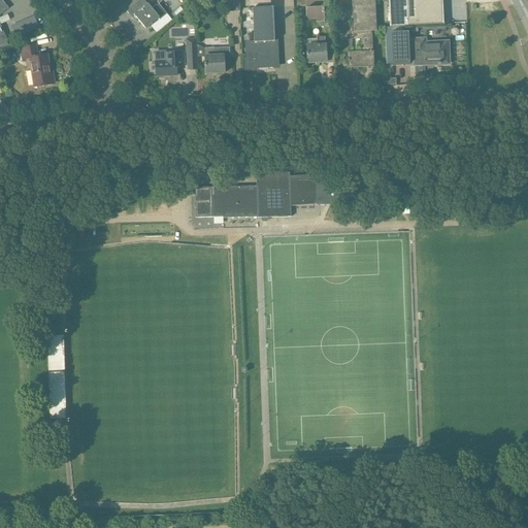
[(0,0),(0,43),(7,41),(0,24),(0,14),(8,8),(1,0),(0,0)]
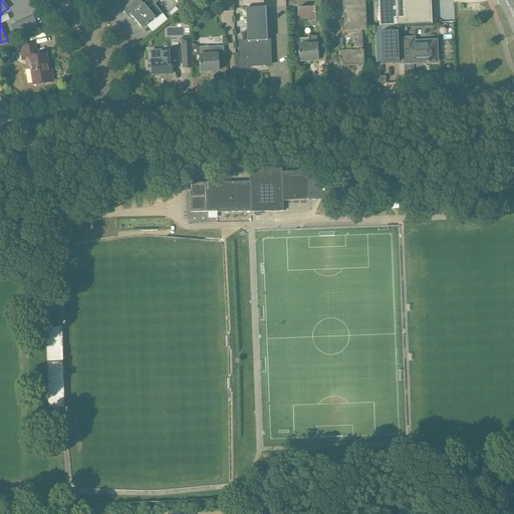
[(144,4),(140,0),(136,0),(122,11),(131,21),(134,18),(142,28),(155,17),(156,19),(163,13),(155,4),(148,9),(144,3),(144,4)]
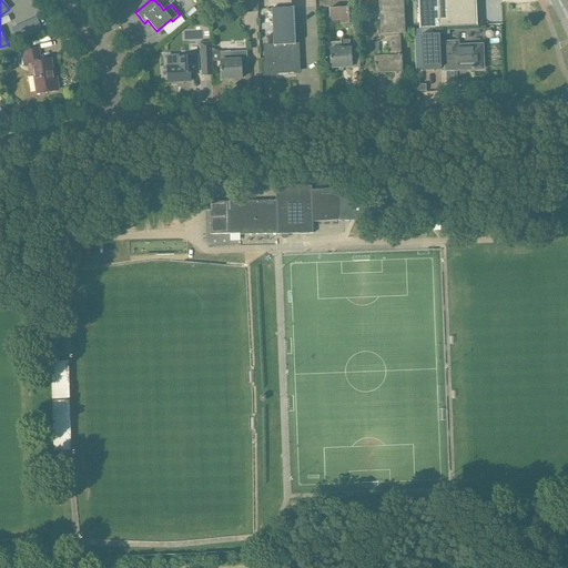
[(259,12),(257,1),(256,0),(243,0),(244,13),(259,12)]
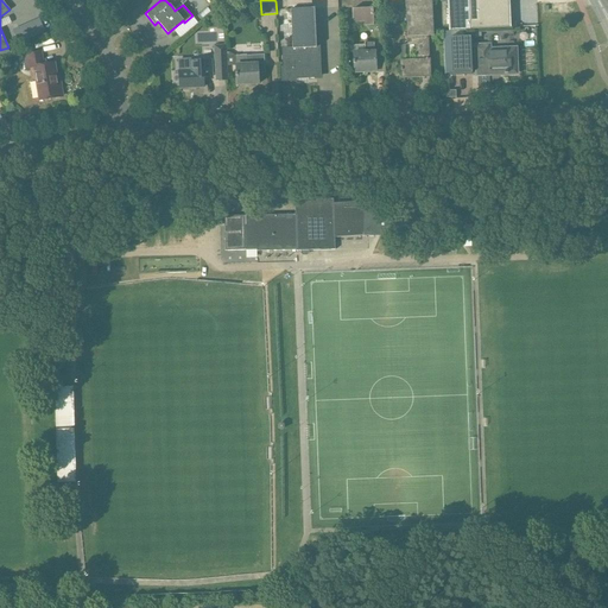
[(401,61),(400,61),(400,70),(401,70),(401,78),(430,77),(430,59),(429,59),(428,36),(434,36),(431,0),(405,0),(406,27),(407,45),(416,45),(416,59),(401,61)]
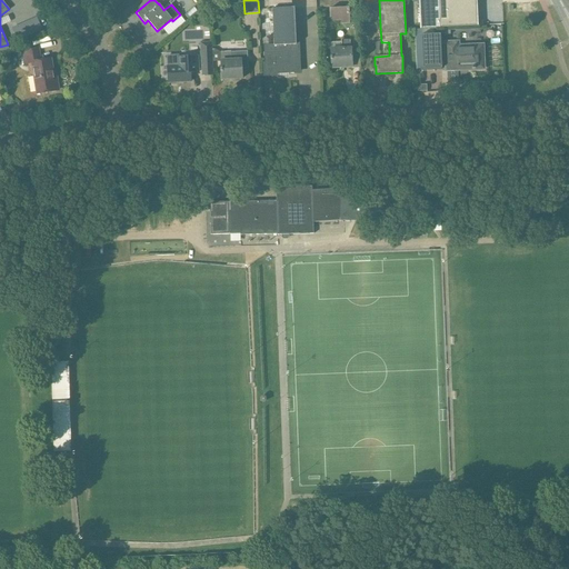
[(478,26),(476,0),(419,0),(420,29),(439,28),(478,26)]
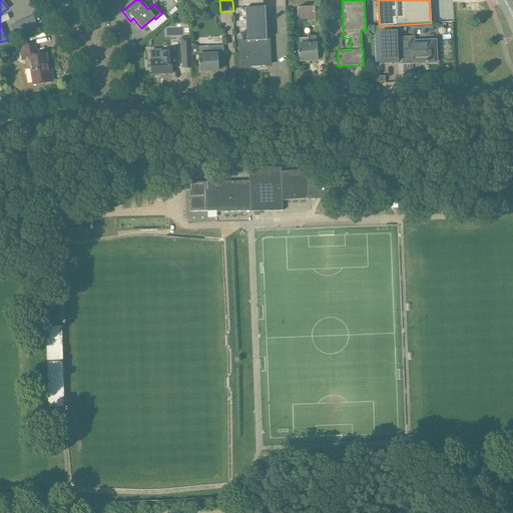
[(267,40),(266,7),(245,8),(247,48),(239,48),(240,57),(237,58),(237,59),(238,61),(239,63),(240,65),(241,66),(243,67),(245,67),(247,68),(248,68),(248,65),(252,65),(251,63),(261,63),(261,65),(271,64),(269,39),(267,40)]
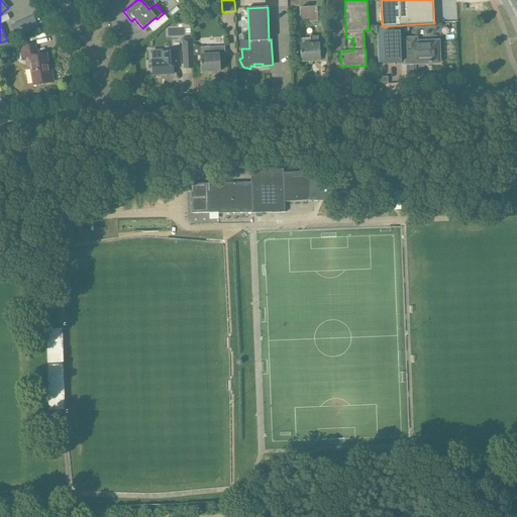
[(318,21),(317,7),(299,7),(299,19),(309,19),(309,22),(318,21)]
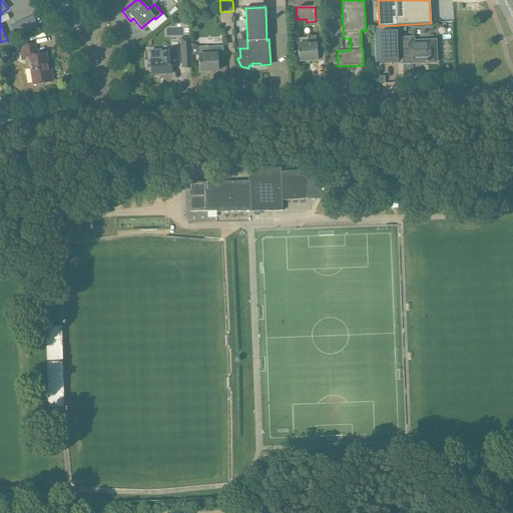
[(397,31),(380,32),(382,63),(398,62),(397,31)]
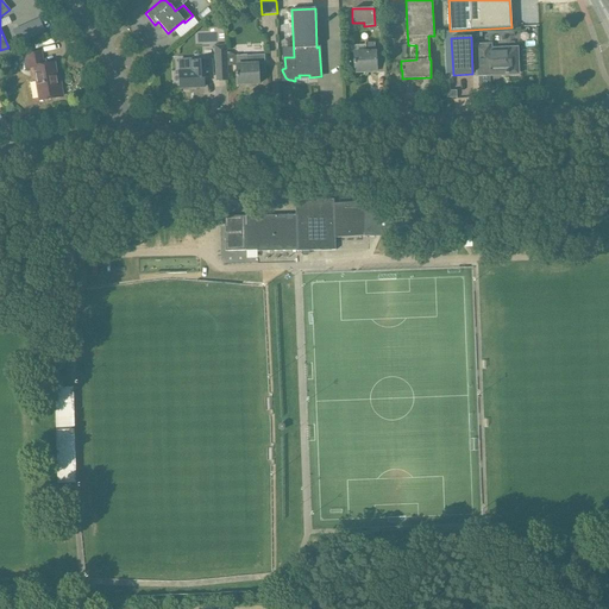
[(366,52),(353,54),(355,74),(376,73),(375,44),(365,44),(366,52)]
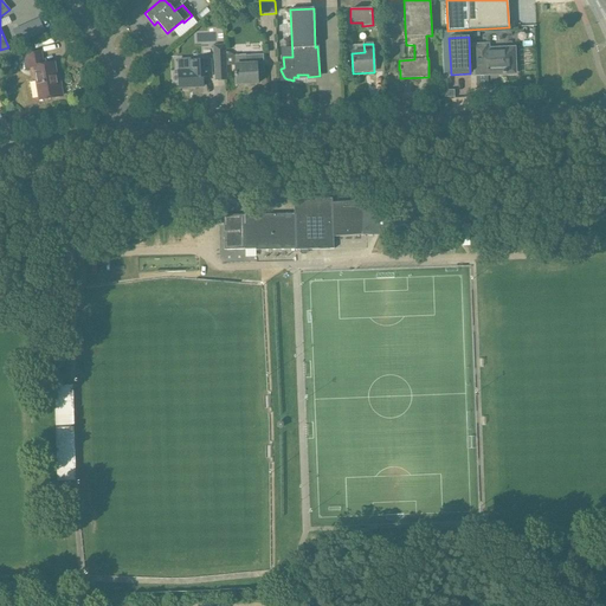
[(487,51),(487,46),(475,47),(476,73),(514,72),(513,50),(487,51)]
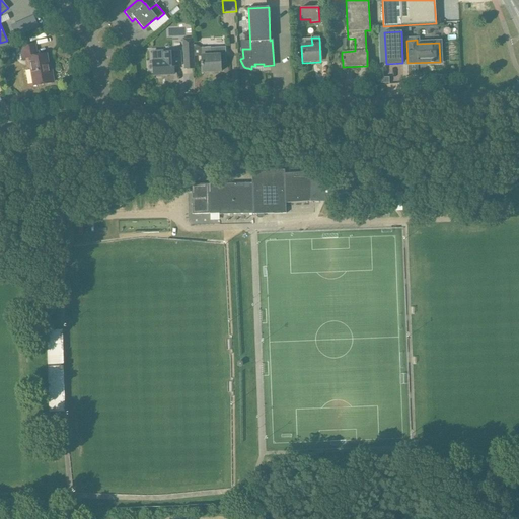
[(36,56),(35,45),(20,47),(22,58),(28,57),(33,85),(53,82),(50,67),(48,67),(46,54),(36,56)]
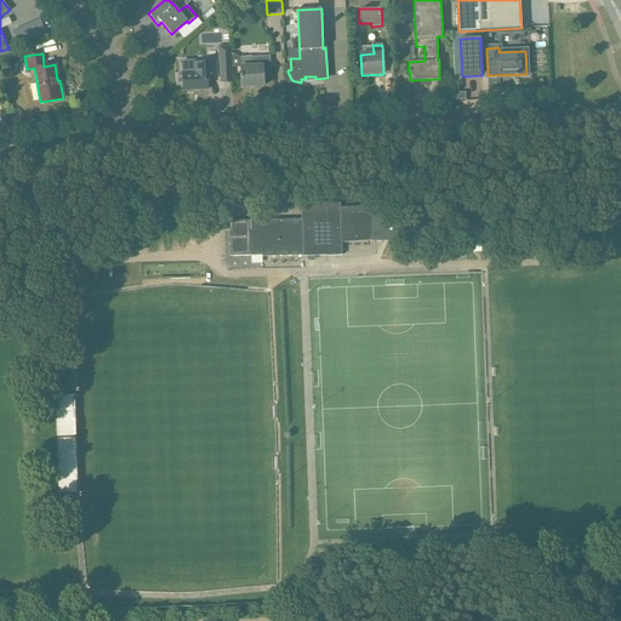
[(220,83),(231,81),(229,56),(218,56),(220,83)]
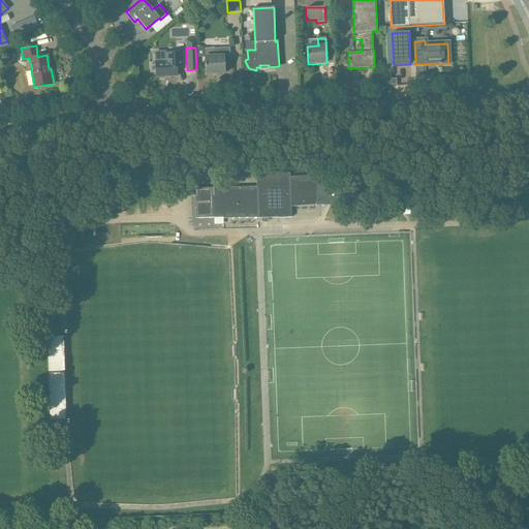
[(215,49),(205,49),(206,56),(206,64),(207,74),(224,73),(224,64),(230,64),(229,48),(223,48),(215,49)]
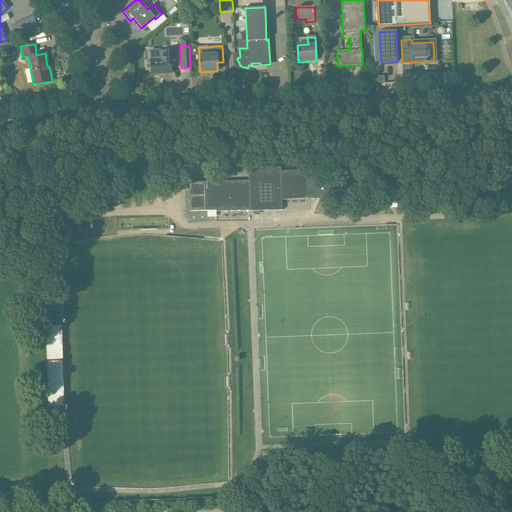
[(151,51),(150,51),(151,59),(152,74),(153,74),(155,76),(159,76),(161,74),(171,73),(171,65),(178,65),(178,51),(160,52),(160,50),(151,51)]
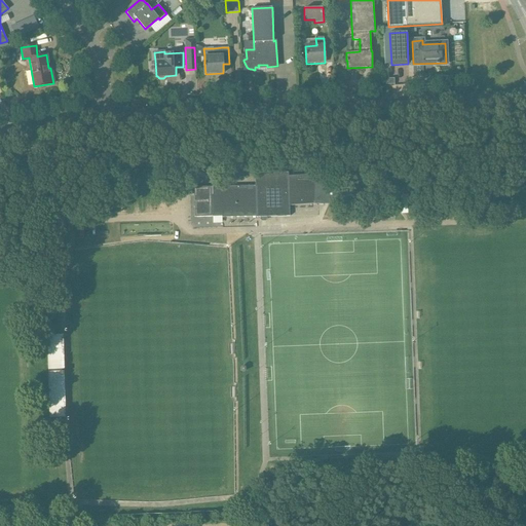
[(66,180),(55,173),(51,179),(62,186),(66,180)]
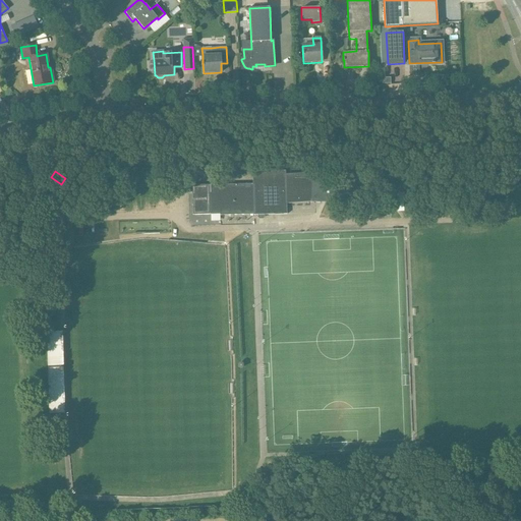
[(286,174),(286,171),(252,172),(253,184),(192,186),(192,194),(189,194),(189,200),(192,200),(193,215),(220,215),(220,216),(254,215),(254,216),(287,215),(287,204),(312,203),(326,203),(363,204),(364,173),(312,172),(312,173),(286,174)]
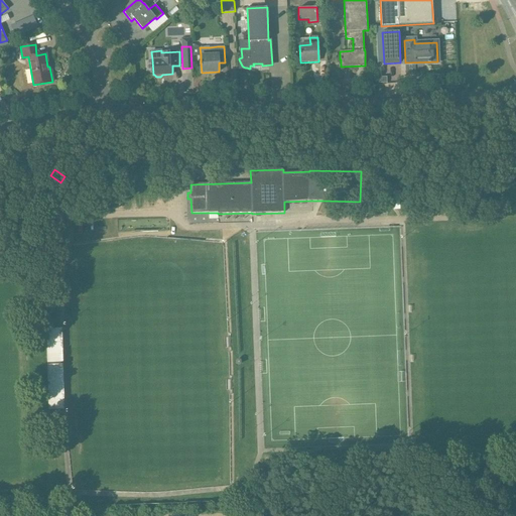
[(411,209),(410,192),(399,192),(400,210),(411,209)]
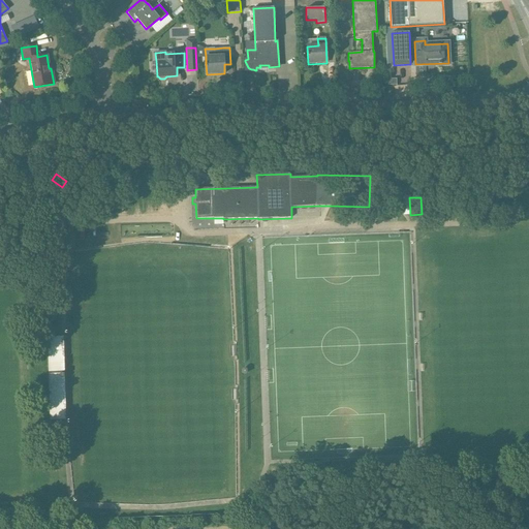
[(265,501),(261,497),(253,502),(257,507),(265,501)]
